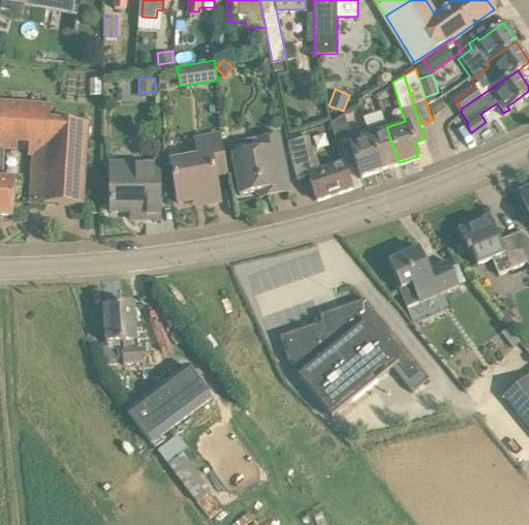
[(12,176),(1,176),(2,153),(32,155),(29,198),(83,203),(88,121),(50,119),(51,101),(0,97),(0,215),(10,216),(12,176)]
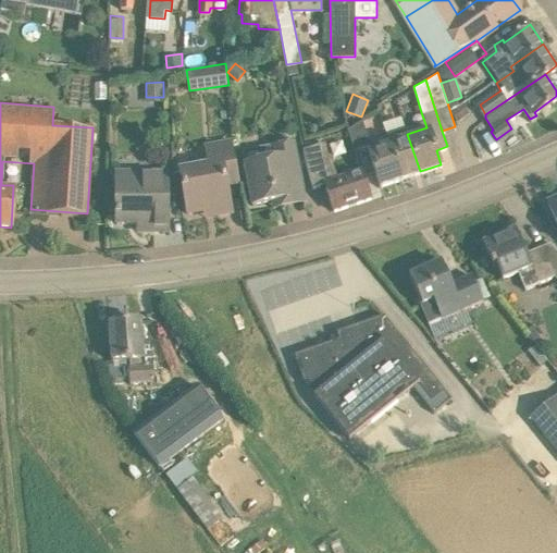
[(462,102),(450,110),(458,121),(470,112),(462,102)]
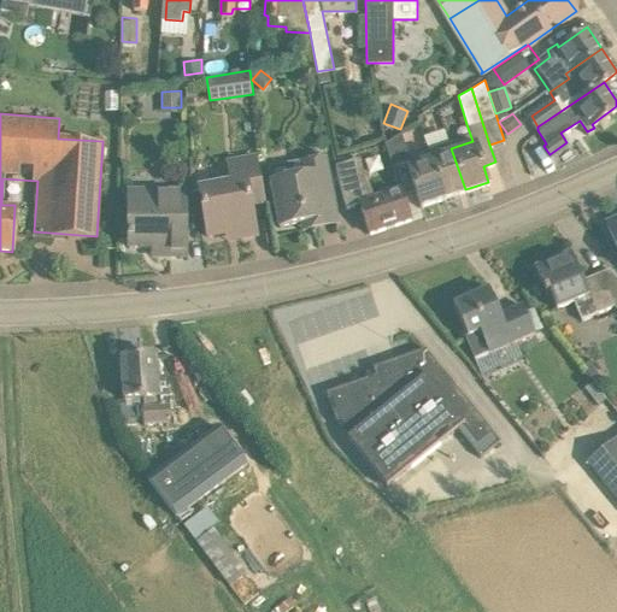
[(444,196),(430,154),(428,147),(409,154),(401,130),(385,140),(392,164),(405,159),(421,204),(444,196)]
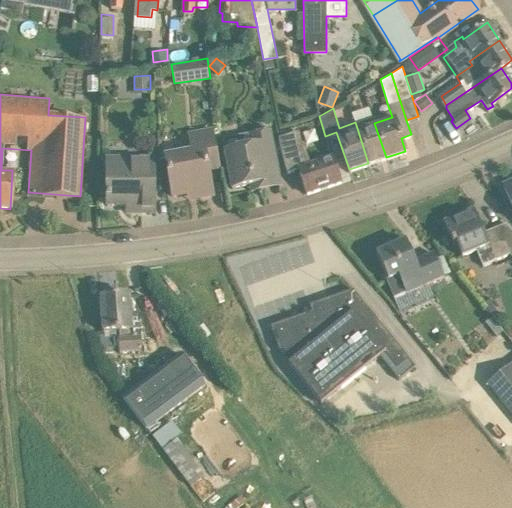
[(368,163),(386,157),(374,123),(357,128),(368,163)]
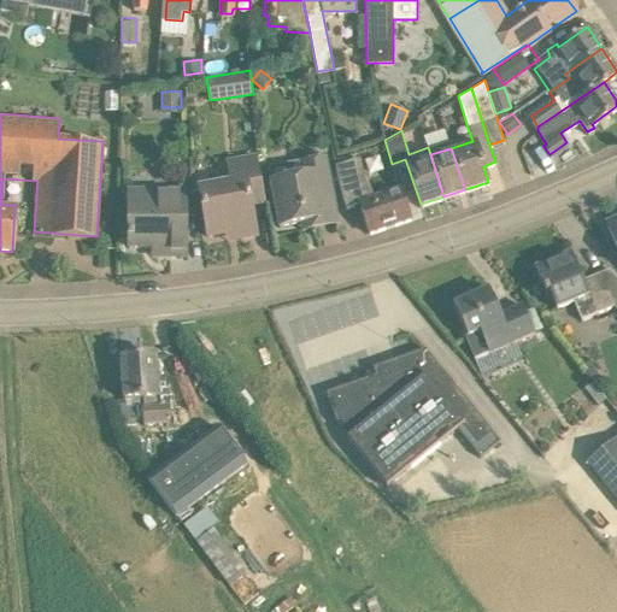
[(264,199),(256,154),(227,160),(229,172),(197,178),(207,233),(235,228),(238,235),(256,231),(250,202),(264,199)]
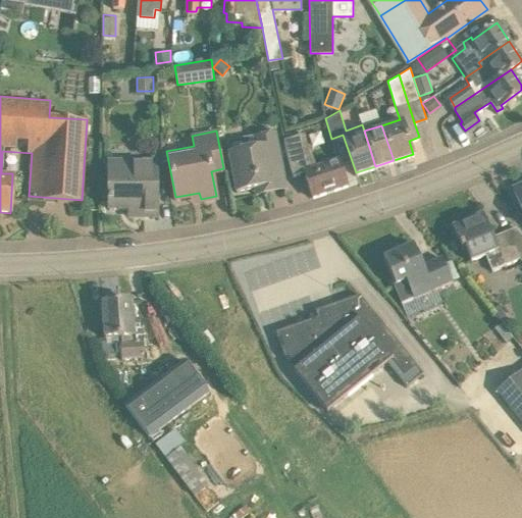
[(226,140),(236,190),(255,187),(256,192),(284,187),(274,131),(226,140)]
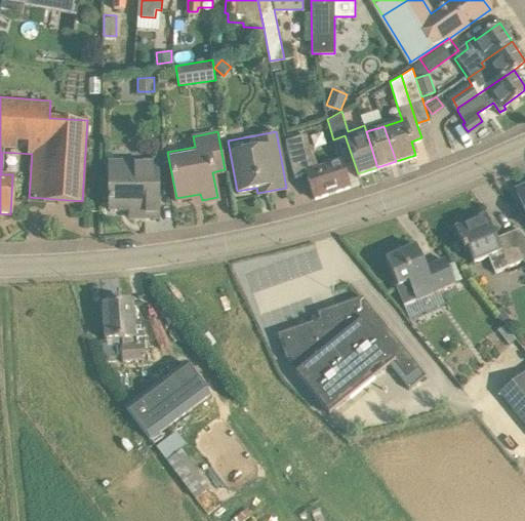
[(306,171),(314,196),(349,185),(339,157),(317,165),(314,154),(290,162),(293,174),(306,171)]
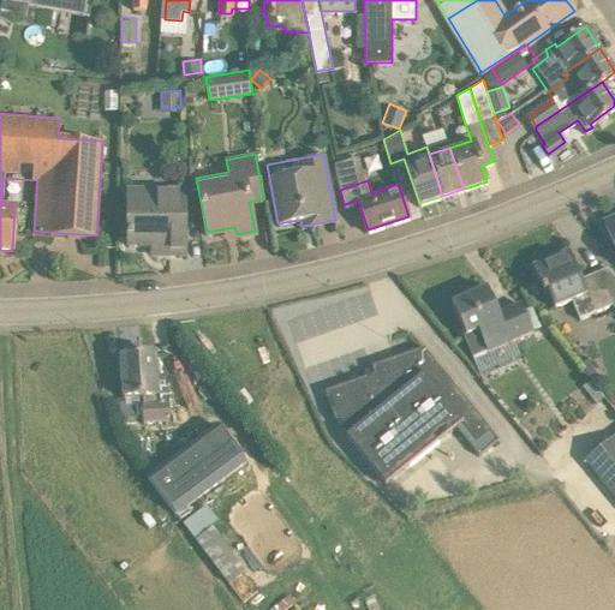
[(127,187),(127,244),(151,244),(151,252),(185,252),(184,187),(127,187)]
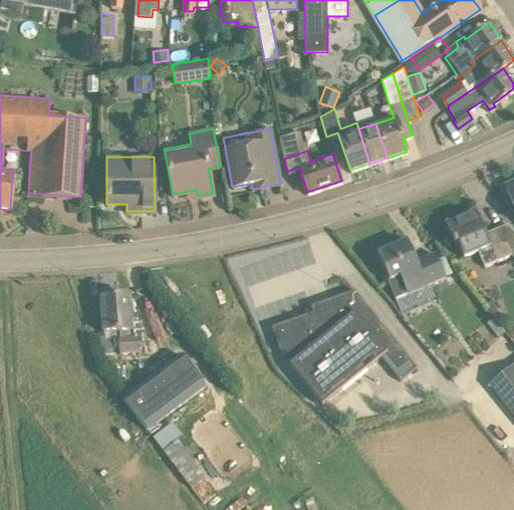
[(513,179),(505,184),(513,204),(513,179)]
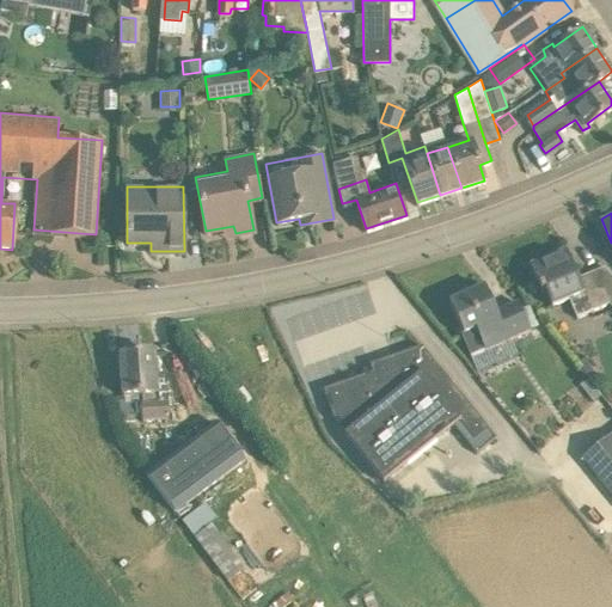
[(550,305),(568,298),(576,317),(610,304),(611,306),(611,274),(604,263),(577,275),(567,250),(530,264),(540,290),(544,289),(550,305)]
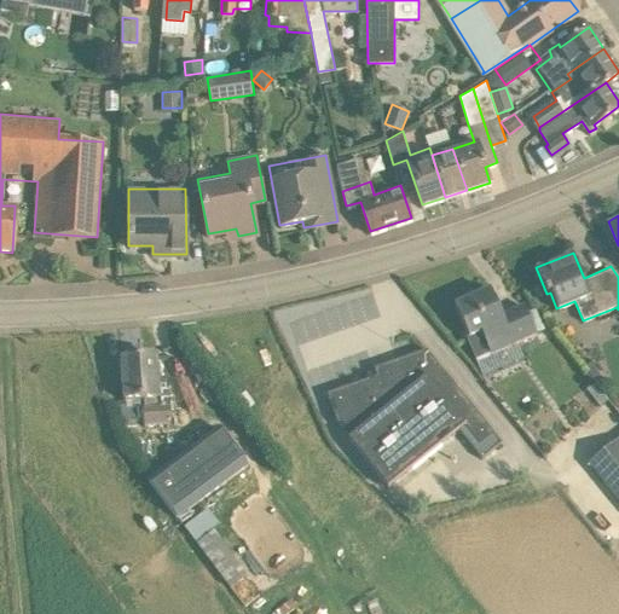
[(468,337),(476,358),(490,352),(536,332),(536,331),(527,311),(524,303),(501,313),(489,288),(453,302),(468,337)]
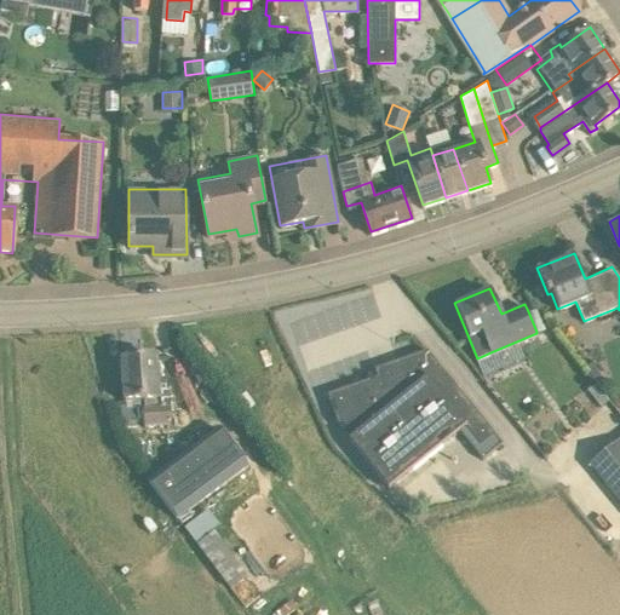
[(537,308),(528,311),(537,332),(545,328),(537,308)]
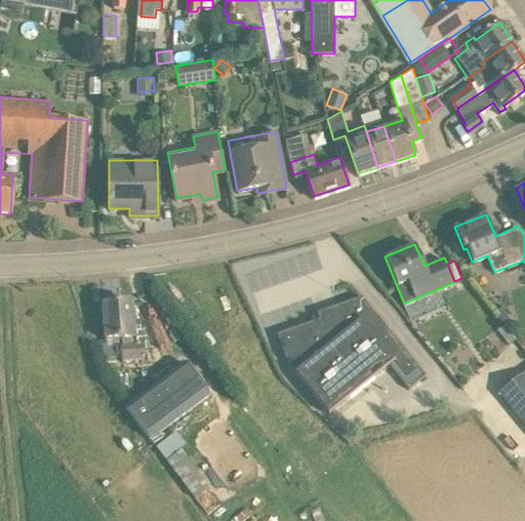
[(418,366),(361,294),(358,295),(359,299),(349,307),(277,332),(285,357),(296,370),(295,371),(329,412),(395,359),(407,375),(418,366)]
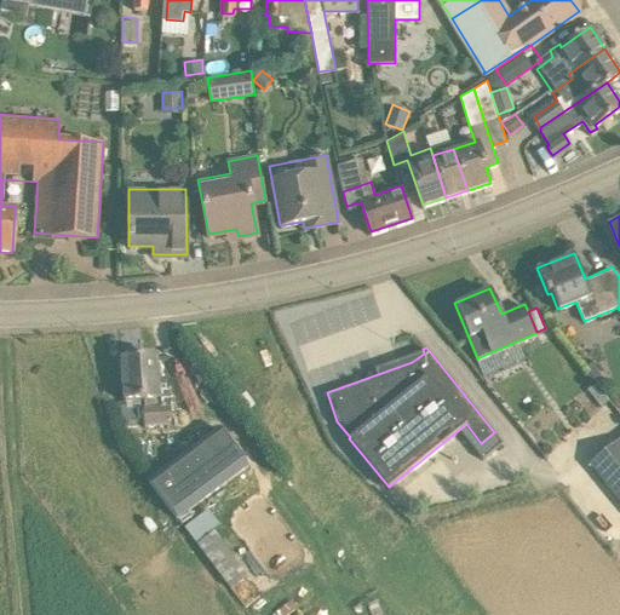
[(125,398),(127,398),(127,403),(116,404),(119,420),(143,417),(143,424),(171,423),(170,404),(160,406),(156,355),(122,357),(125,398)]
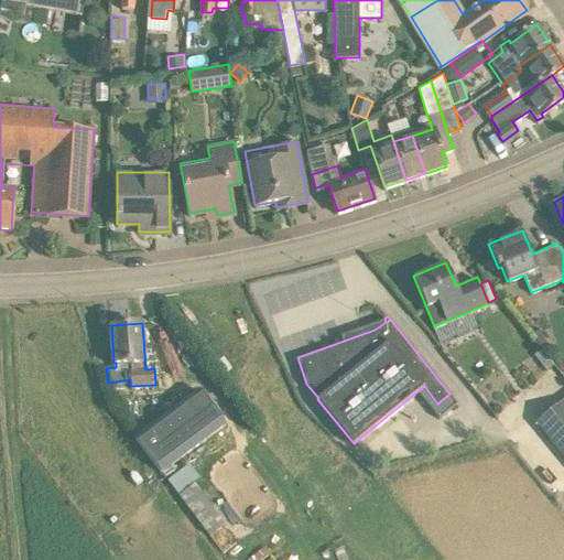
[(554,363),(541,347),(534,353),(548,368),(554,363)]
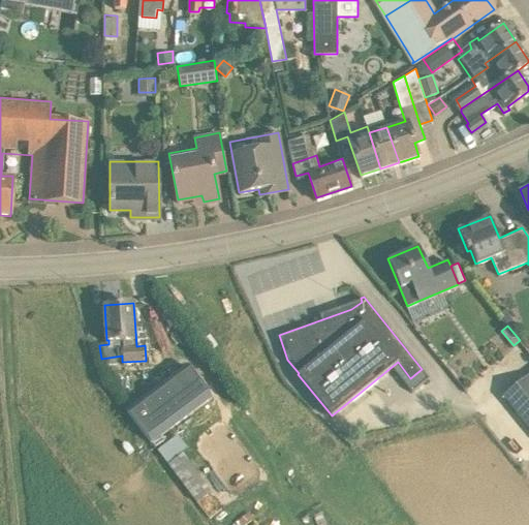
[(211,396),(187,364),(127,409),(151,441),(211,396)]
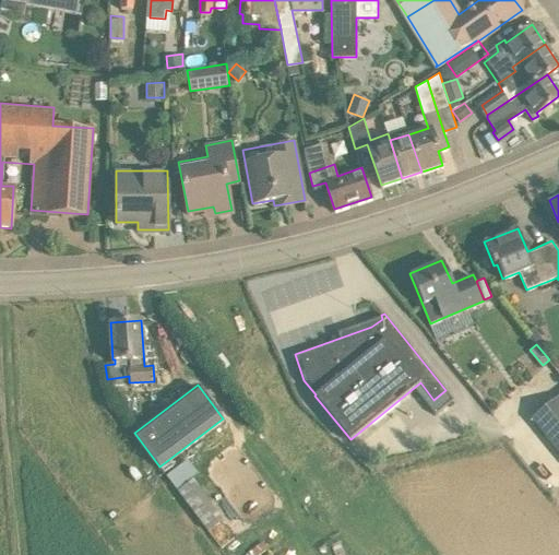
[(558,393),(531,417),(558,451),(558,393)]
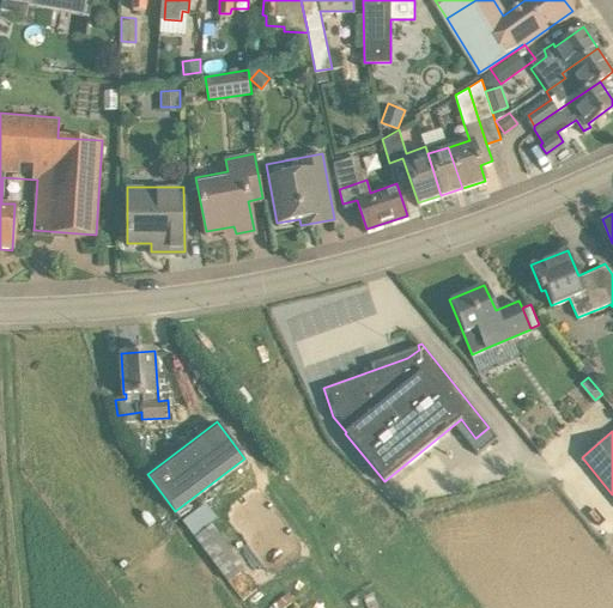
[(202,504),(177,515),(184,530),(210,520),(202,504)]
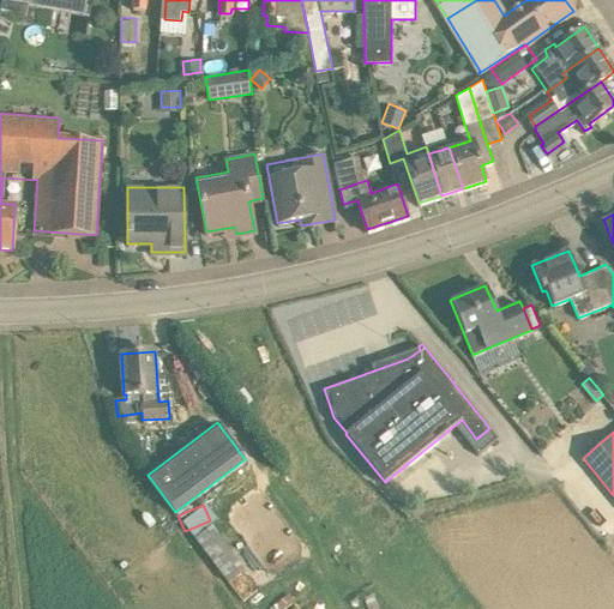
[(203,524),(188,535),(223,579),(238,567),(203,524)]
